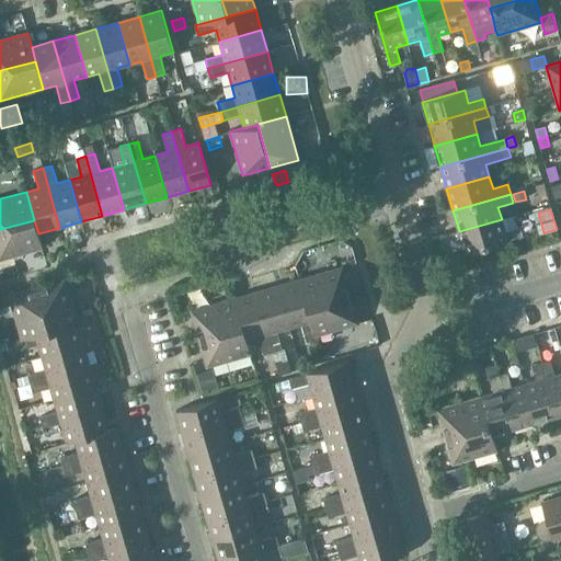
[(502,219),(459,231),(465,254),(507,241),(523,237),(521,227),(505,231),(502,219)]
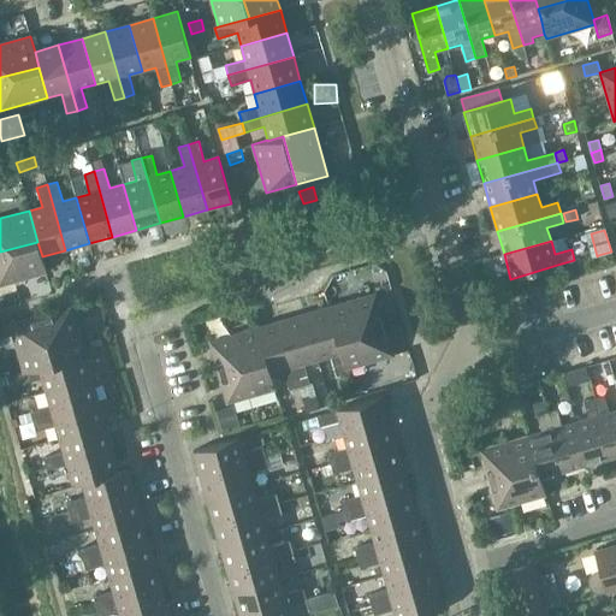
[(42,256),(37,242),(0,252),(0,285),(47,272),(42,256)]
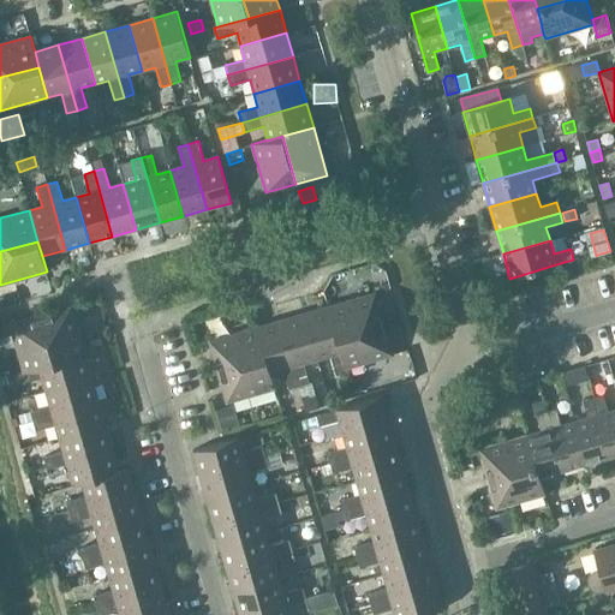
[(389,284),(374,288),(375,293),(376,294),(390,290),(389,284)]
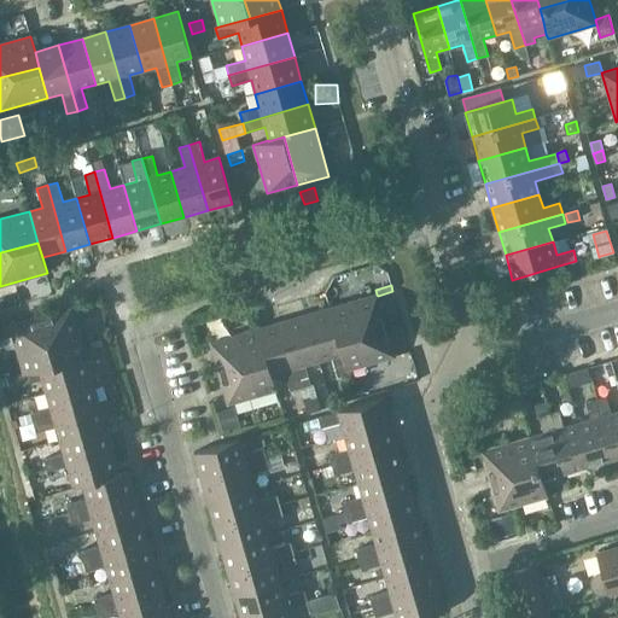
[(330,309),(338,339),(386,326),(378,296),(377,295),(330,309)]
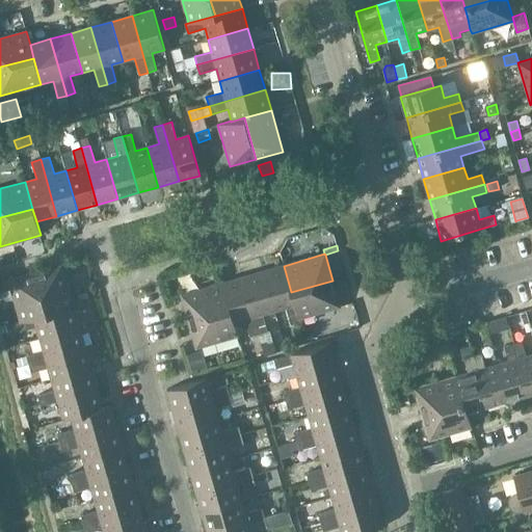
[(35,273),(47,314),(74,307),(61,265),(35,273)]
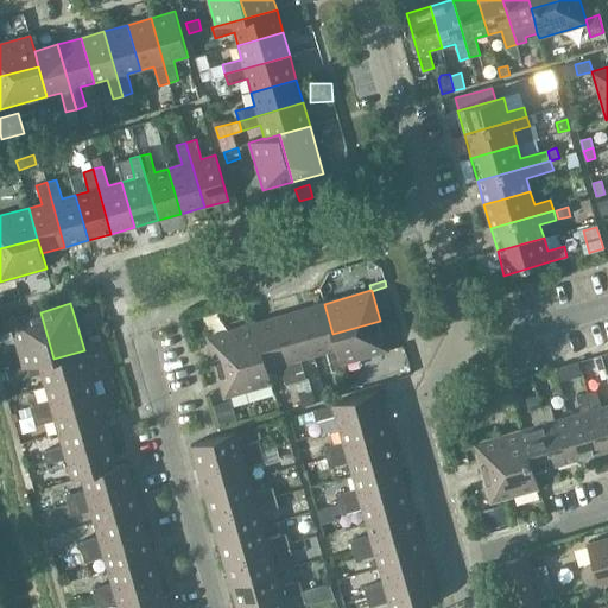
[(342,363),(341,365),(333,334),(324,304),(301,310),(314,355),(327,352),(333,371),(343,368),(342,363)]
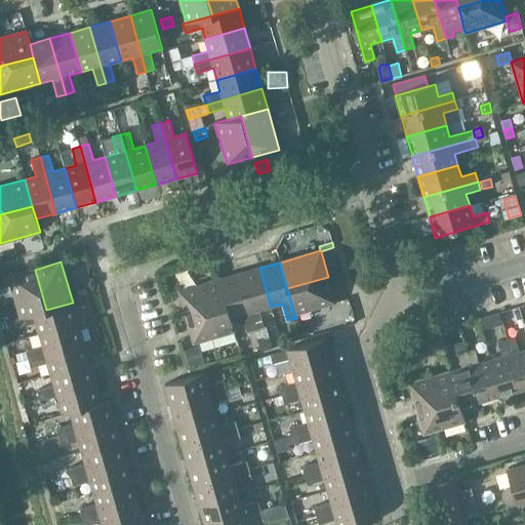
[(239,274),(255,329),(264,327),(259,311),(271,307),(259,268),(239,274)]
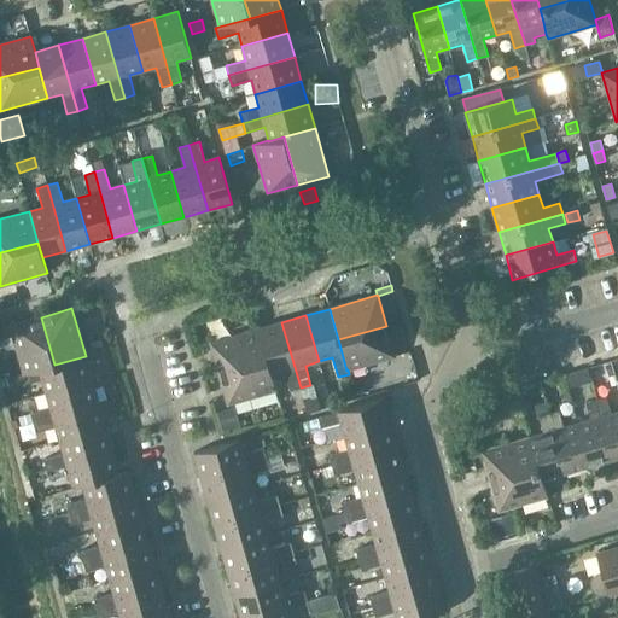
[(23,373),(23,374),(54,365),(41,318),(10,326),(23,373)]
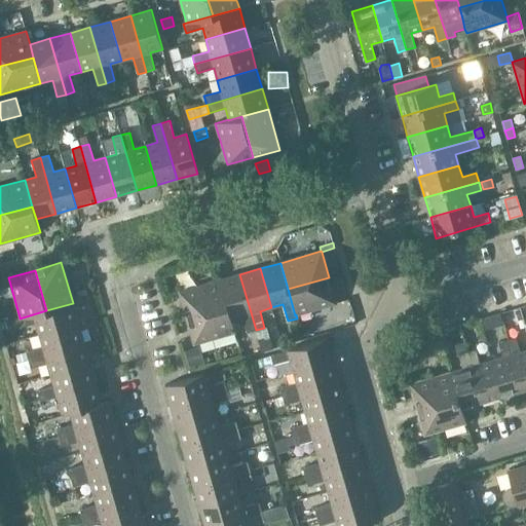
[(231,320),(231,318),(242,315),(248,333),(256,330),(239,274),(220,279),(227,306),(231,320)]
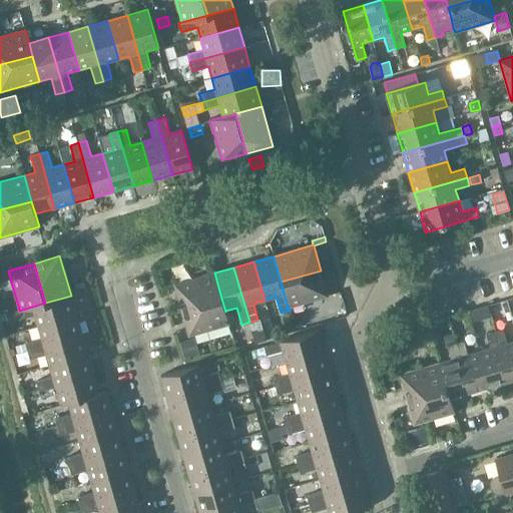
[(321,271),(281,282),(288,308),(289,307),(328,296),(321,271)]
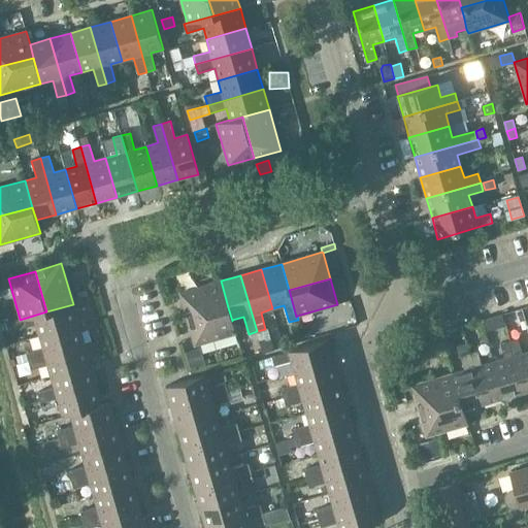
[(228,307),(221,281),(179,293),(187,319),(228,307)]
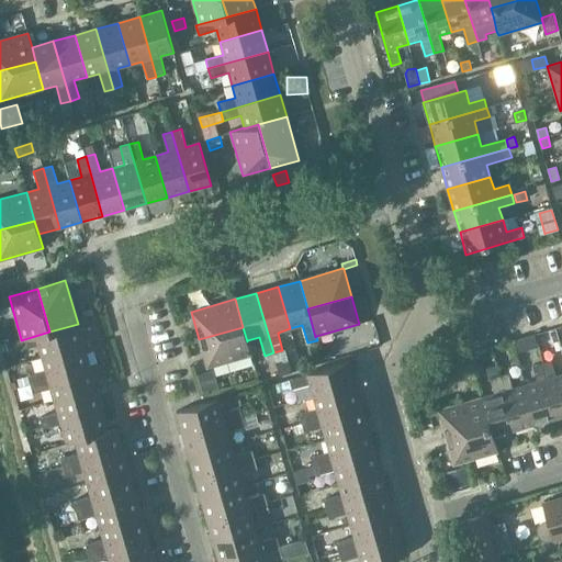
[(42,358),(83,346),(78,324),(49,332),(21,340),(21,339),(18,340),(21,350),(38,345),(42,358)]
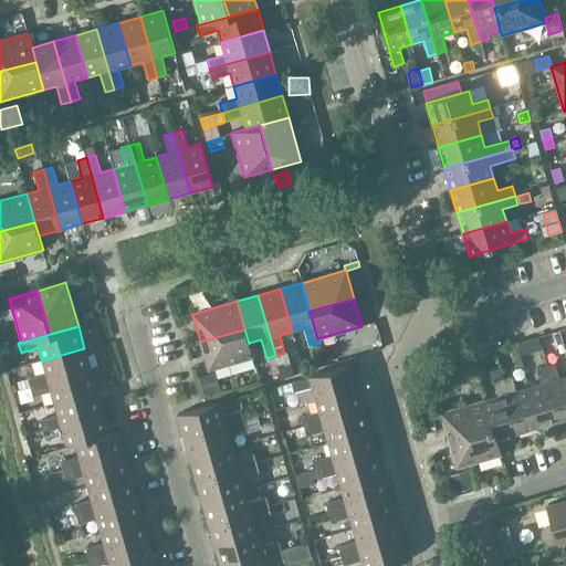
[(249,343),(249,344),(244,329),(200,342),(209,370),(253,357),(249,343)]
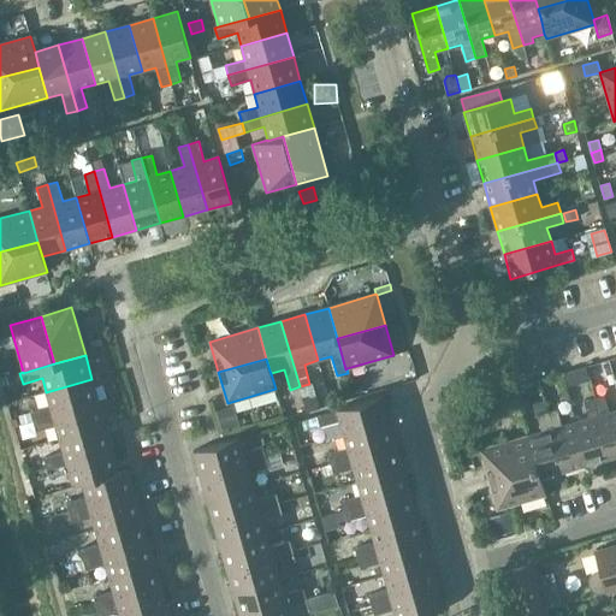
[(580,367),(561,373),(566,386),(584,381),(580,367)]
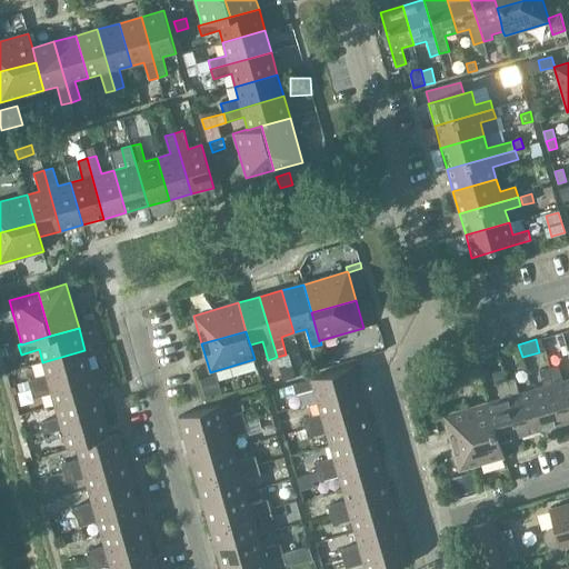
[(11,346),(1,349),(3,356),(13,353),(11,346)]
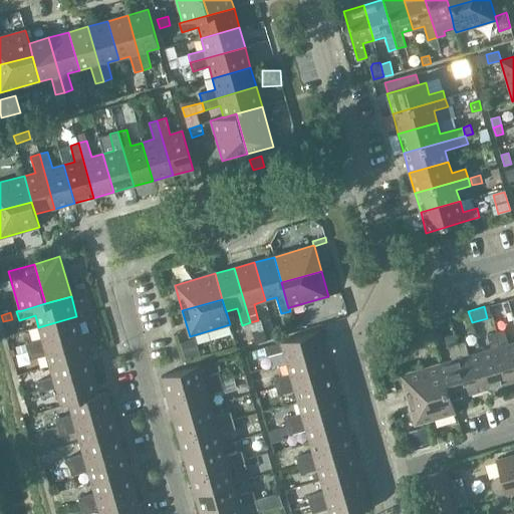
[(27,351),(82,335),(76,316),(38,327),(41,338),(25,343),(27,351)]
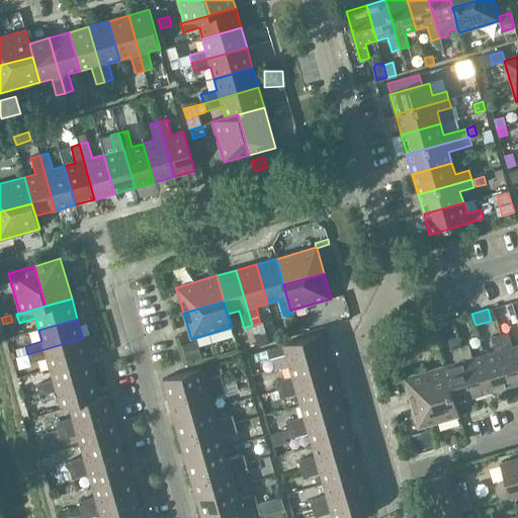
[(265,331),(254,334),(258,345),(269,342),(265,331)]
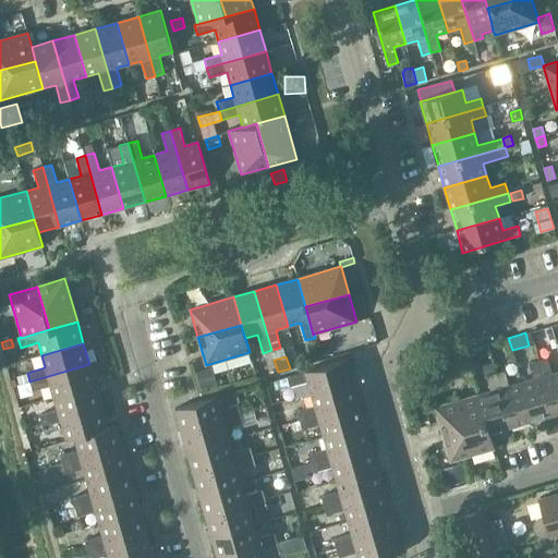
[(538,362),(554,415),(557,413),(557,372),(552,374),(547,359),(538,362)]
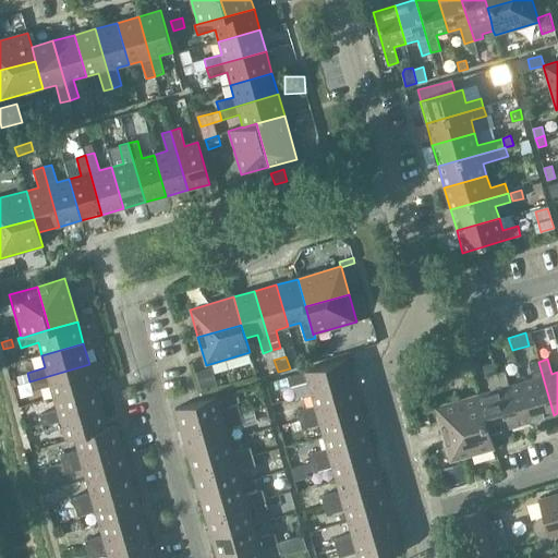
[(311,393),(353,381),(347,360),(305,372),(287,377),(290,387),(307,381),(311,393)]
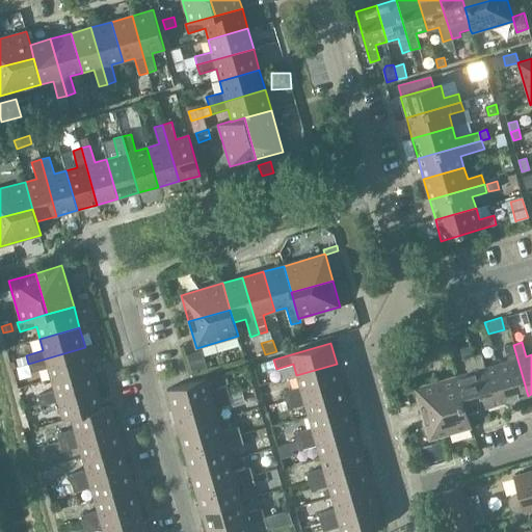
[(497,365),(508,402),(528,396),(513,345),(504,347),(508,362),(497,365)]
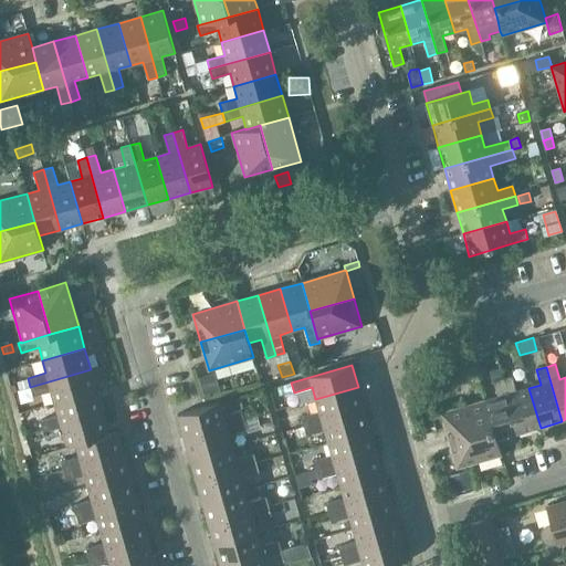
[(54,404),(97,391),(91,369),(30,387),(33,396),(51,391),(54,404)]
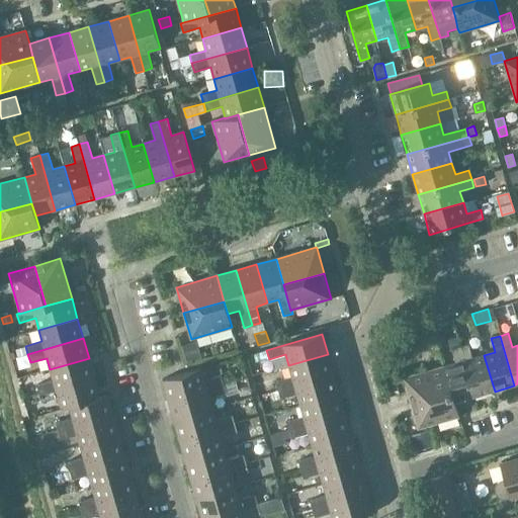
[(457,338),(449,340),(451,349),(460,347),(457,338)]
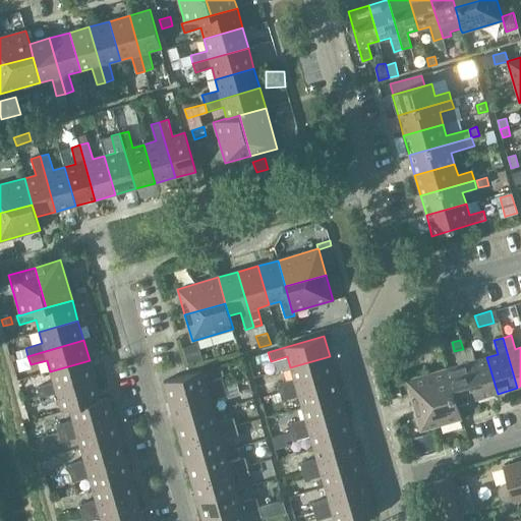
[(197,343),(182,348),(187,364),(203,359),(197,343)]
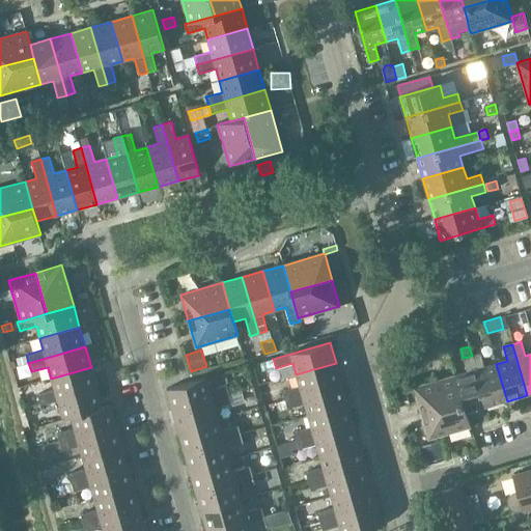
[(507,401),(496,364),(484,367),(480,354),(472,356),(486,407),(507,401)]
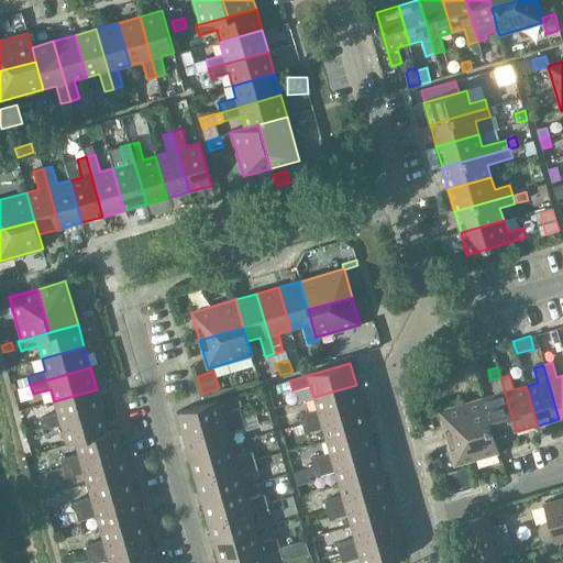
[(28,376),(17,379),(20,388),(30,385),(28,376)]
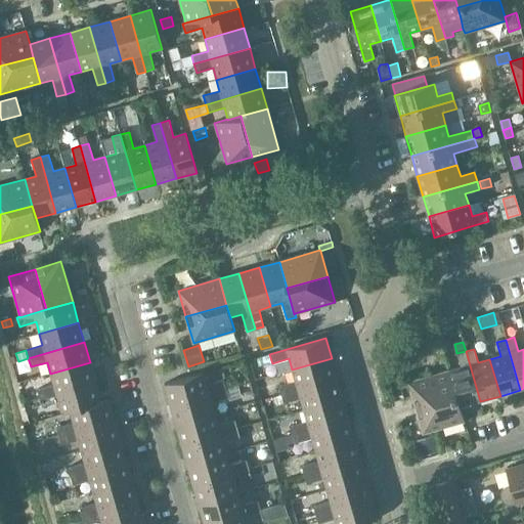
[(461,407),(480,401),(466,351),(456,353),(461,367),(449,372),(456,396),(461,407)]
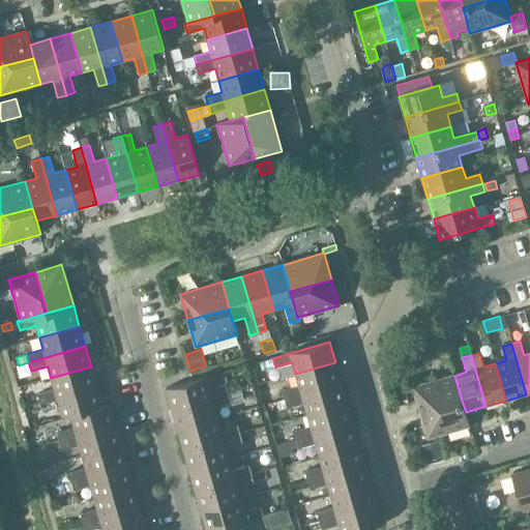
[(335,362),(295,374),(299,385),(282,390),(285,400),(341,383),(335,362)]
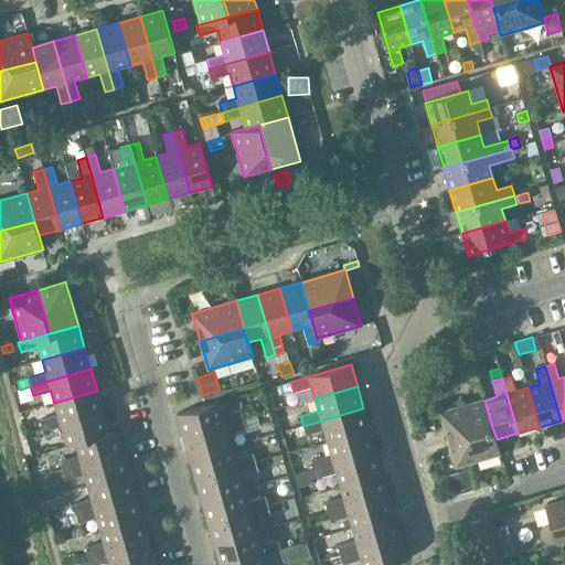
[(97,391),(54,403),(57,415),(40,420),(43,429),(103,412),(97,391)]
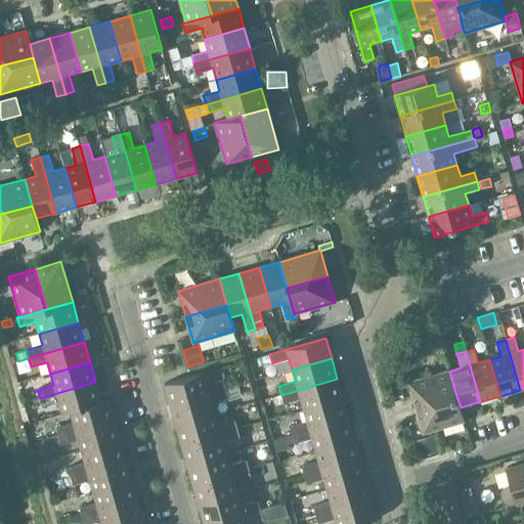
[(417,408),(456,396),(449,372),(409,383),(417,408)]
